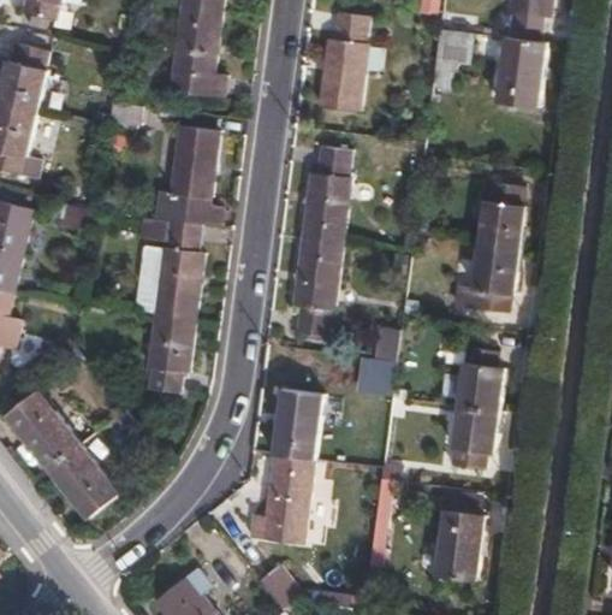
[(61,0),(23,0),(21,12),(52,19),(57,0),(58,0),(61,0)]
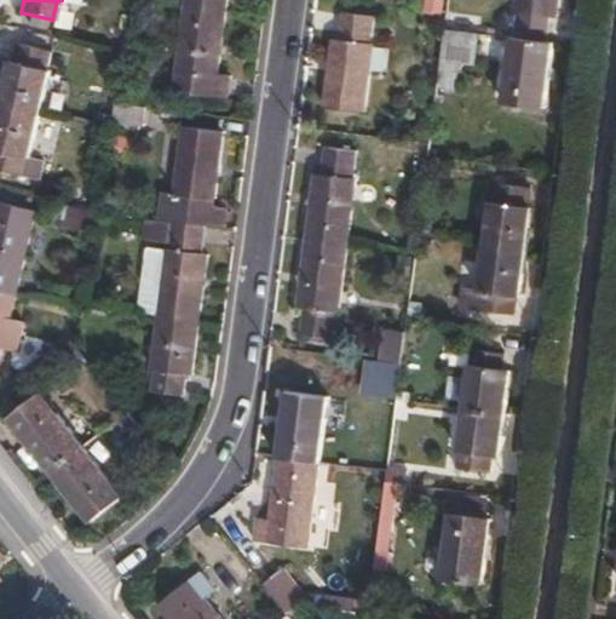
[(183,0),(182,6),(223,11),(224,0),(183,0)]
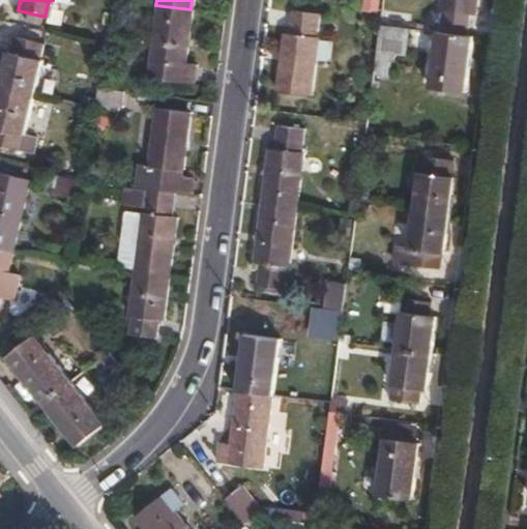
[(440,34),(468,37),(470,19),(474,19),(475,0),(440,0),(439,15),(443,16),(440,34)]
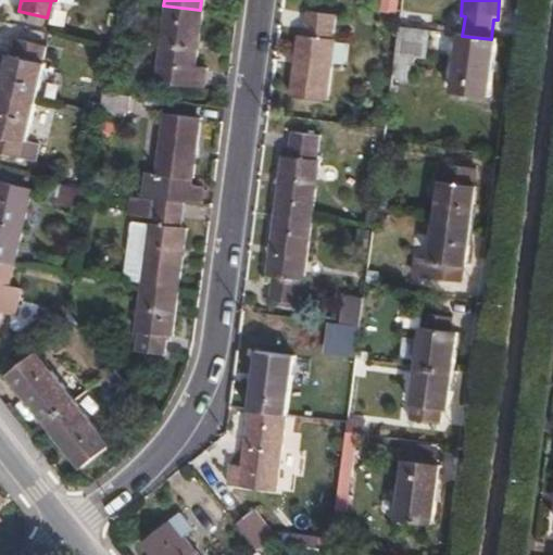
[(192,67),(200,10),(163,5),(154,79),(201,86),(203,68),(192,67)]
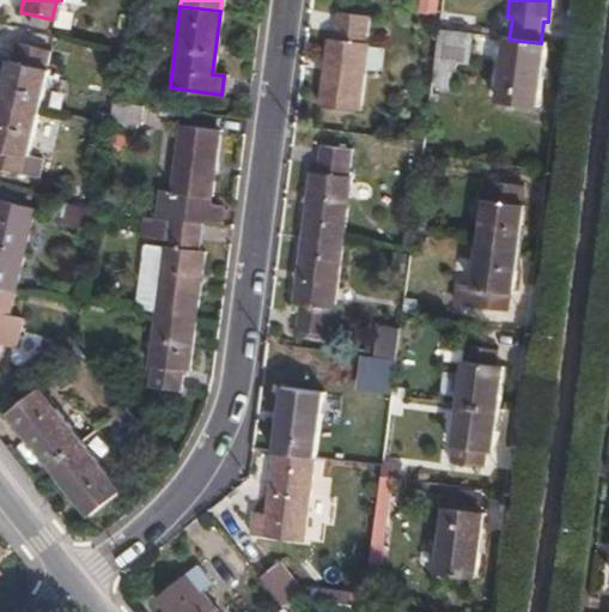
[(328,37),(320,101),(360,105),(369,44),(364,43),(367,14),(335,10),(332,37),(328,37)]
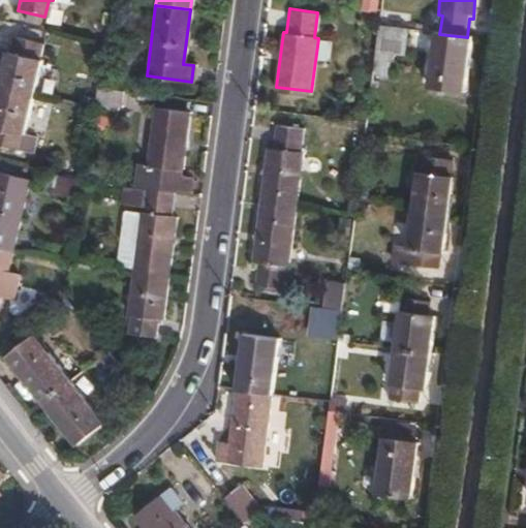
[(401,29),(377,26),(375,41),(400,44),(401,29)]
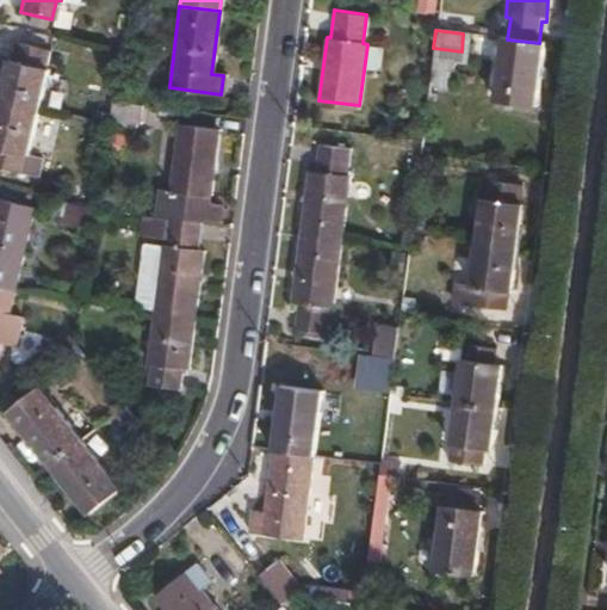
[(534,106),(544,44),(539,43),(507,39),(503,38),(495,102),(534,106)]
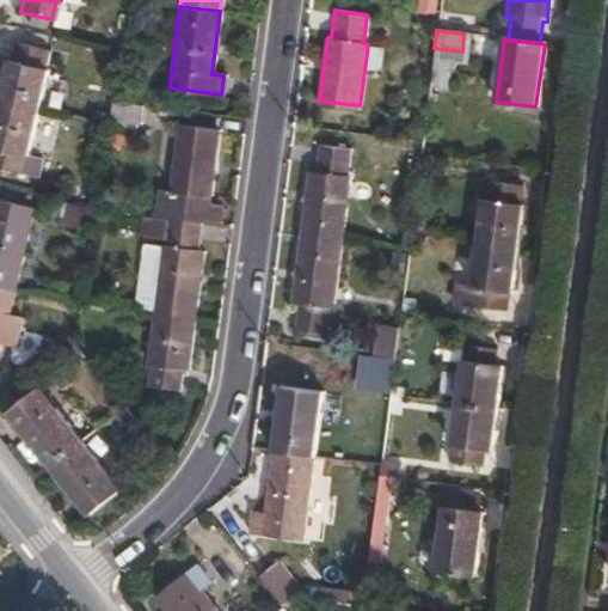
[(4,60),(0,74),(0,102),(34,111),(43,71),(40,69),(44,52),(12,43),(8,60),(4,60)]
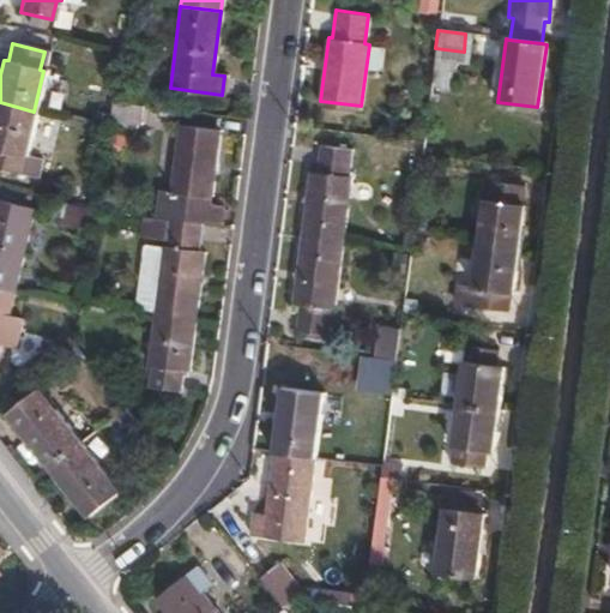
[(143,104),(109,100),(107,120),(116,120),(116,128),(132,131),(133,122),(140,122),(143,104)]
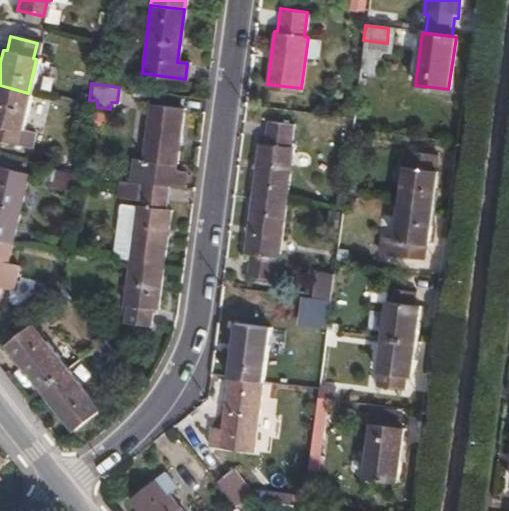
[(28,93),(0,85),(0,140),(12,143),(16,127),(20,127),(28,93)]
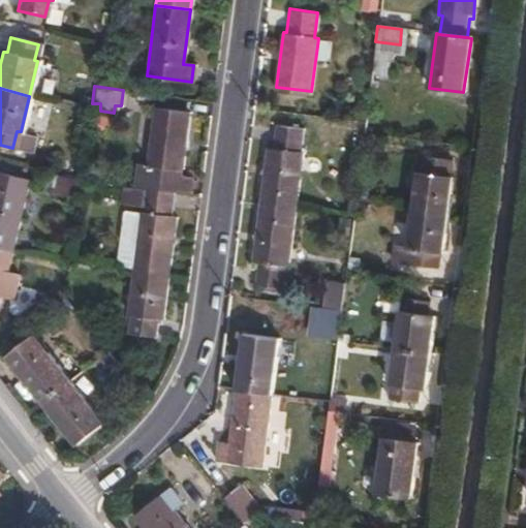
[(188,115),(153,111),(147,165),(151,165),(148,189),(173,192),(176,168),(181,169),(188,115)]
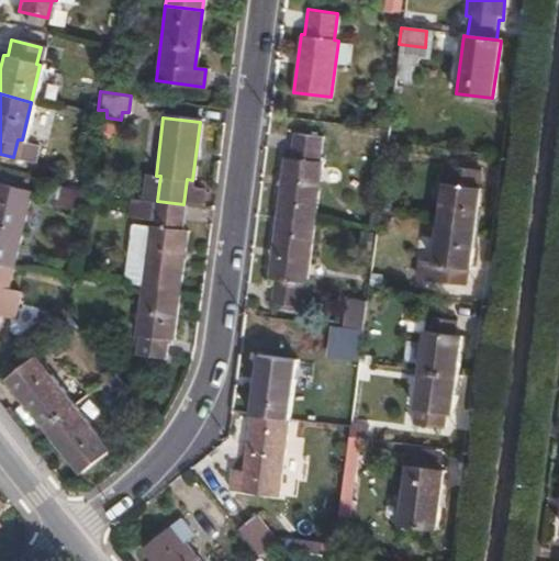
[(277,217),(314,223),(322,163),(319,161),(322,137),(293,134),(290,159),(284,159),(277,217)]
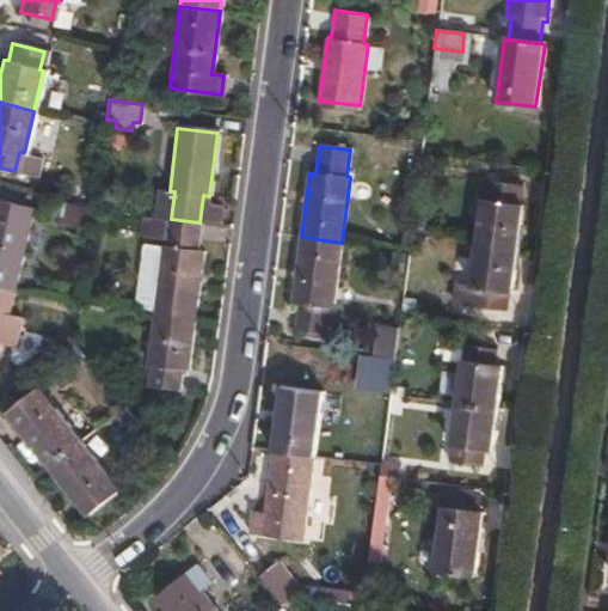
[(478,244),(519,249),(523,205),(520,203),(522,183),(490,179),(487,197),(484,197),(478,244)]
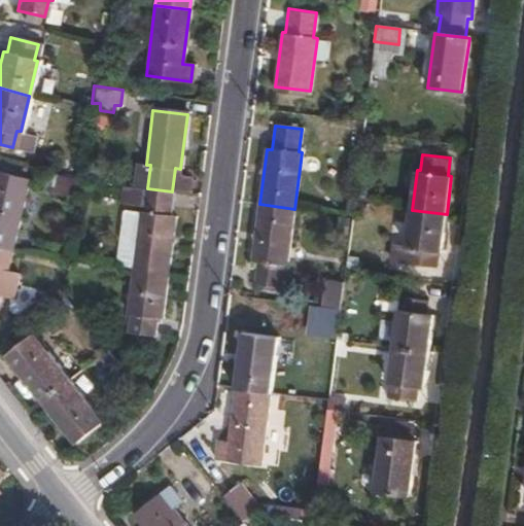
[(78,179),(46,171),(42,187),(75,197),(78,179)]
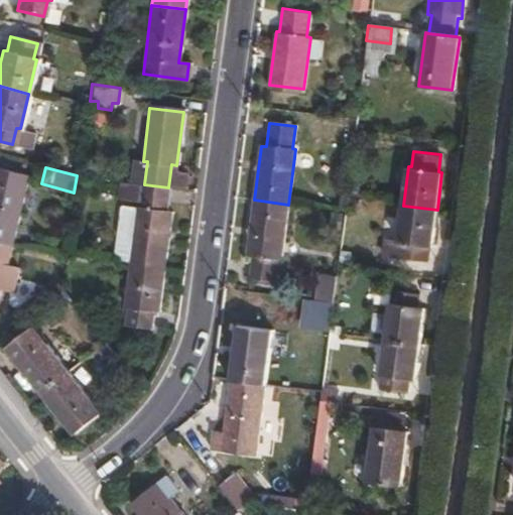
[(22,176),(0,170),(0,243),(5,244),(22,176)]
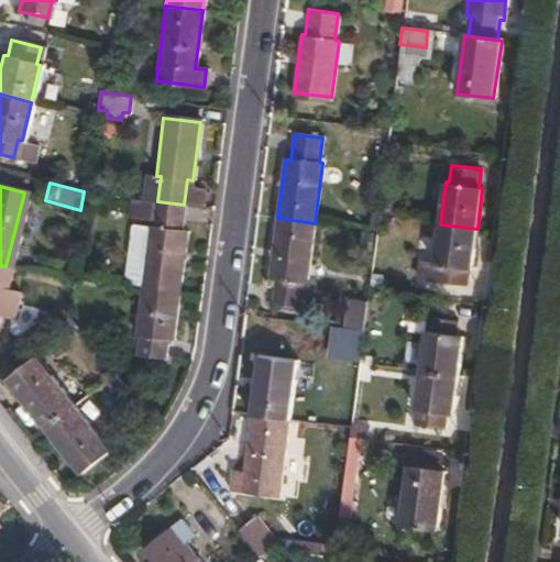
[(149,227),(141,287),(177,290),(186,231),(180,231),(184,205),(157,201),(154,227),(149,227)]
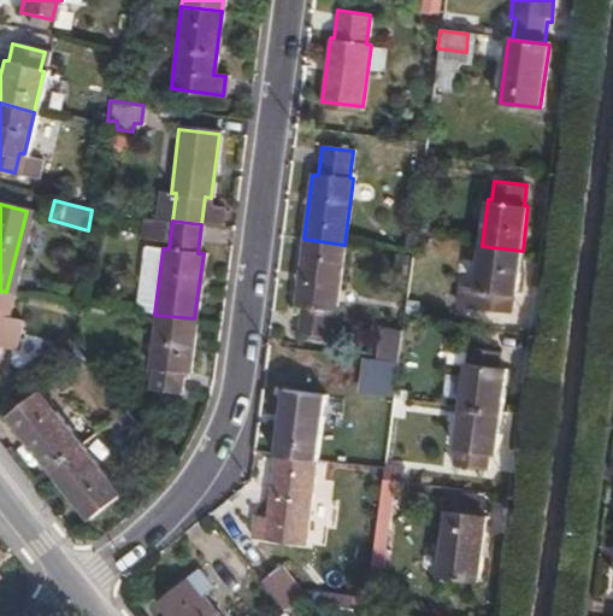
[(336,310),(345,245),(304,239),(295,305),(302,306),(299,334),(329,338),(332,310),(336,310)]
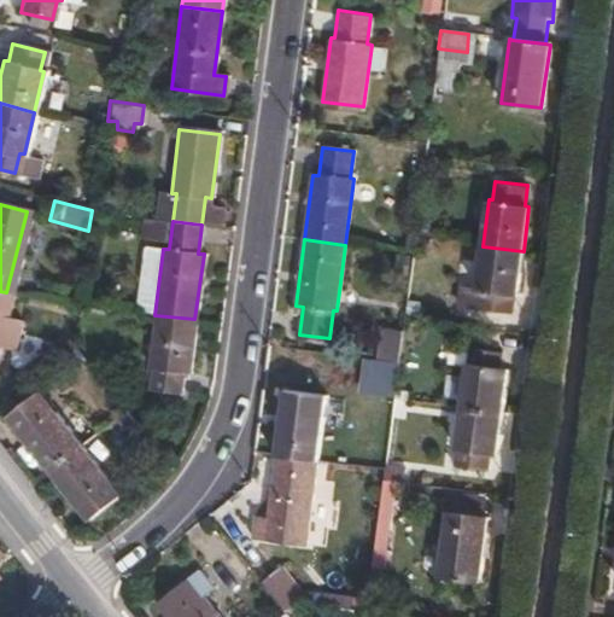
[(518,296),(524,251),(483,246),(477,290),(462,289),(460,308),(512,314),(514,296),(518,296)]
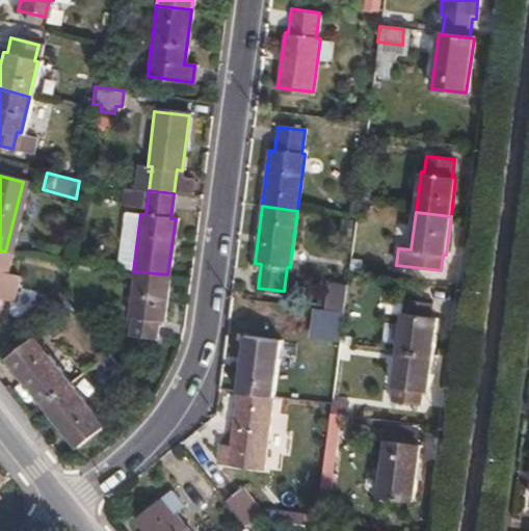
[(5,251),(0,250),(0,299),(6,301),(14,271),(1,269),(5,251)]
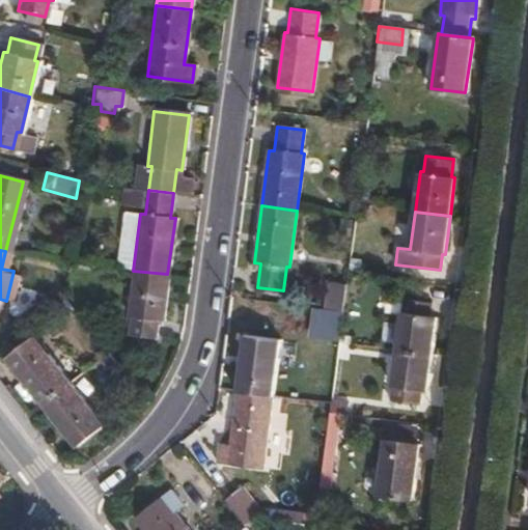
[(167,274),(133,271),(128,317),(131,317),(128,335),(155,339),(156,322),(161,322),(167,274)]
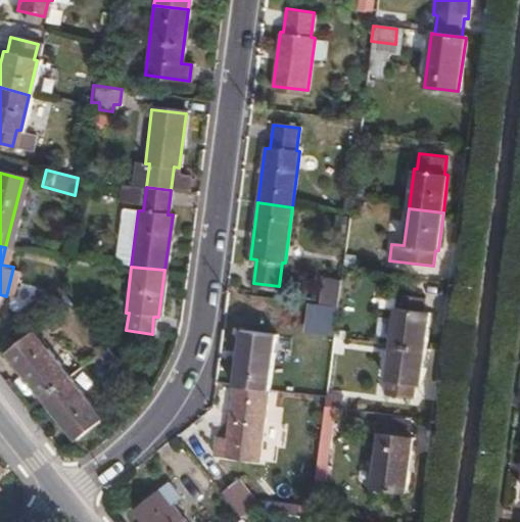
[(392,344),(426,349),(431,314),(424,313),(426,299),(398,295),(392,344)]
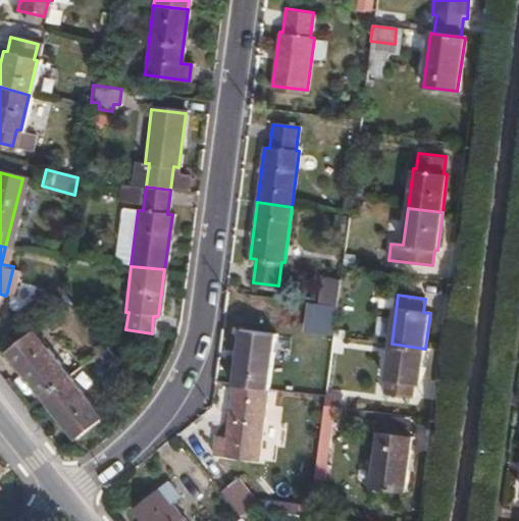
[(338,305),(312,302),(307,349),(323,351),(322,362),(329,362),(338,305)]
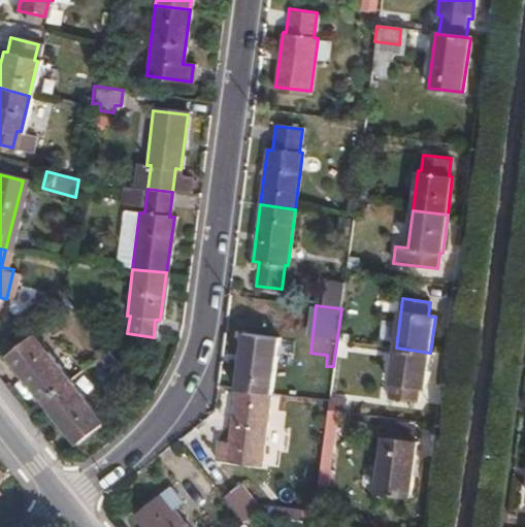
[(279,336),(244,332),(236,389),(271,393),(279,336)]
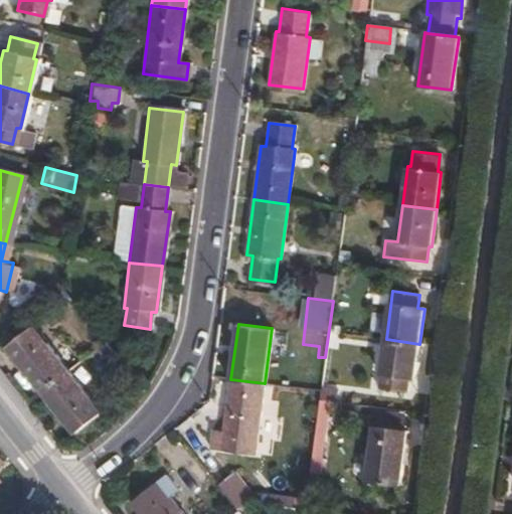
[(34,332),(10,352),(40,390),(66,370),(34,332)]
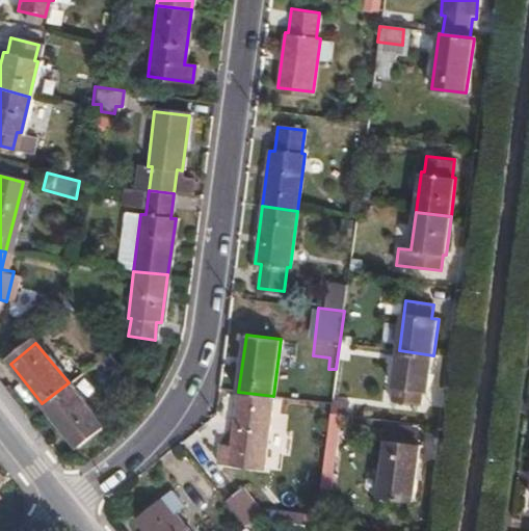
[(429,391),(433,355),(399,350),(392,402),(420,405),(423,391),(429,391)]
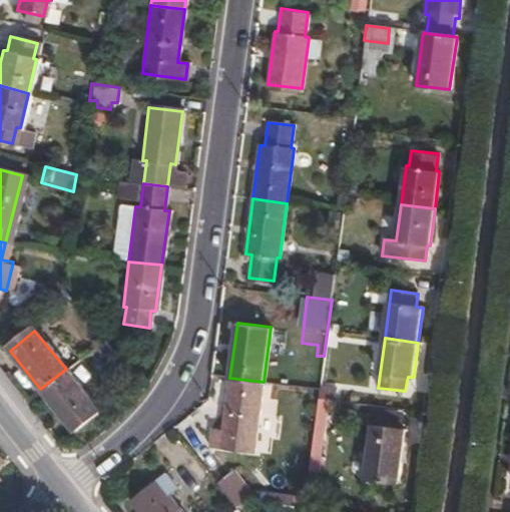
[(66,369),(40,389),(73,429),(98,408),(66,369)]
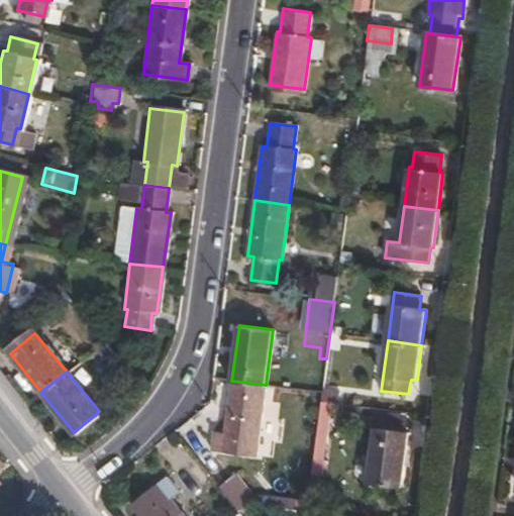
[(266,385),(231,381),(225,434),(213,433),(213,450),(255,454),(266,385)]
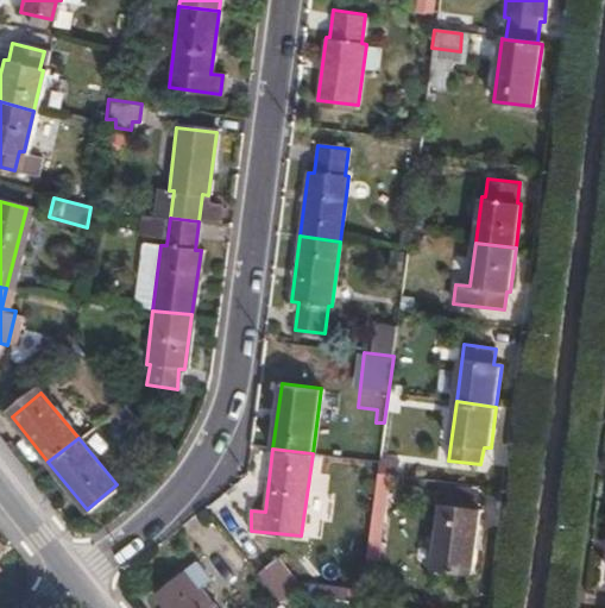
[(380,462),(378,474),(397,476),(398,463),(380,462)]
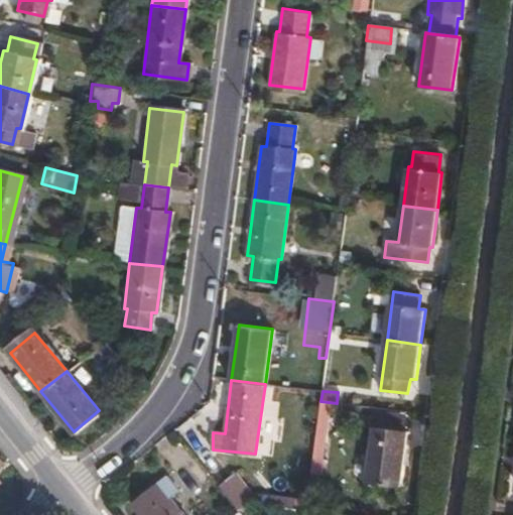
[(321,401),(313,462),(323,463),(328,423),(335,423),(337,403),(321,401)]
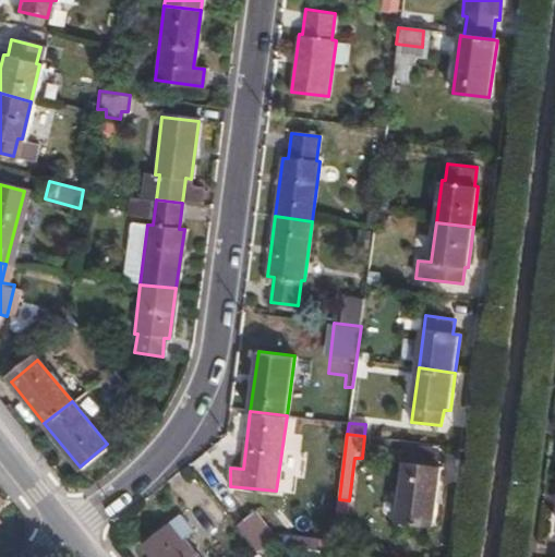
[(405,472),(398,532),(433,536),(441,476),(405,472)]
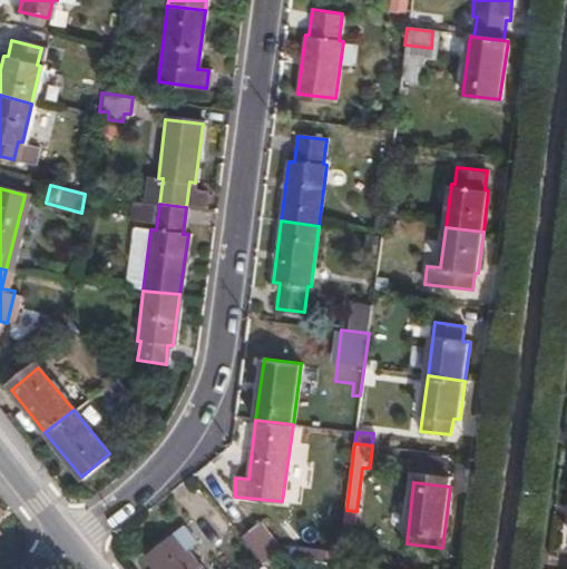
[(262,523),(242,538),(264,566),(274,557),(289,559),(262,523)]
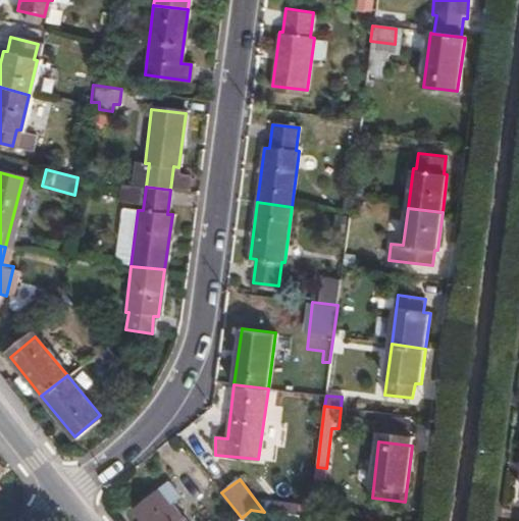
[(170,482),(134,511),(142,520),(186,520),(172,503),(179,496),(170,482)]
